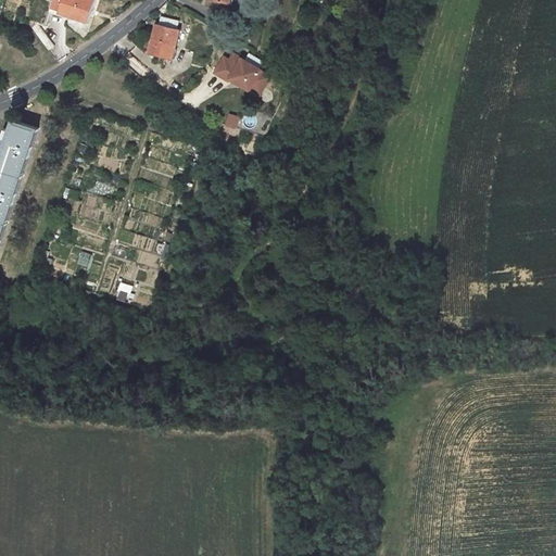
[(53,0),(51,8),(68,14),(68,15),(88,22),(95,0),(53,0)]
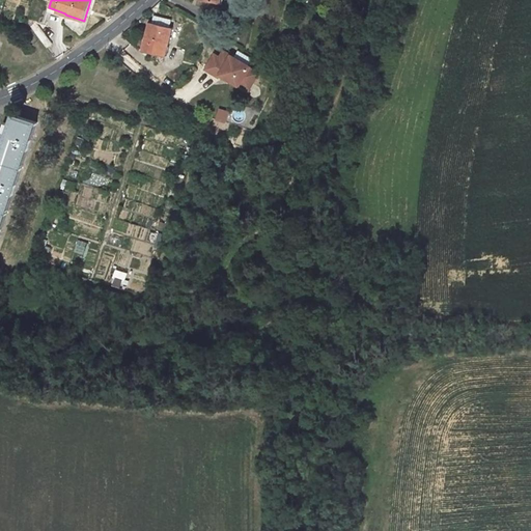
[(52,43),(35,22),(30,26),(47,47),(52,43)]
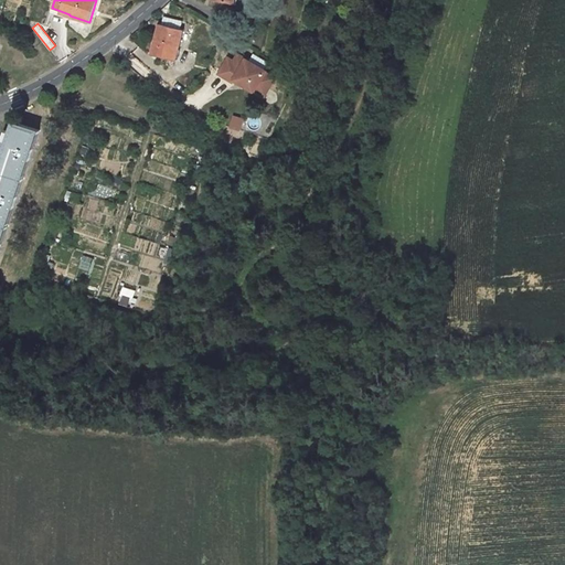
[(183,30),(160,24),(152,54),(174,60),(178,48),(179,48),(183,30)]
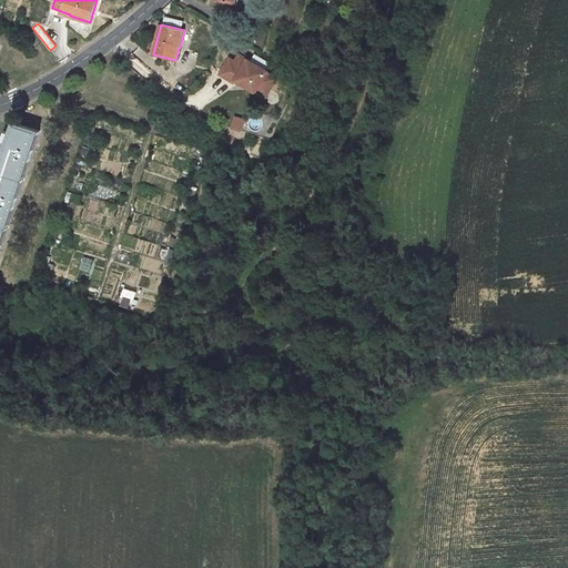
[(271,88),(276,77),(267,71),(267,70),(239,53),(235,60),(229,57),(220,73),(234,81),(235,79),(244,84),(245,82),(249,83),(247,85),(255,91),(256,89),(261,82),(271,88)]
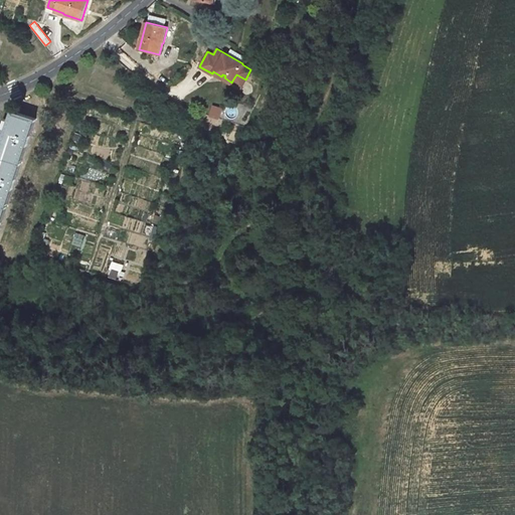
[(291,68),(278,64),(276,71),(288,78),(291,68)]
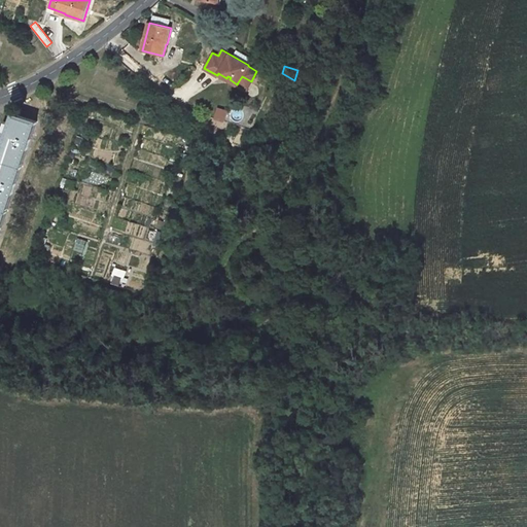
[(273,83),(275,78),(264,71),(260,76),(273,83)]
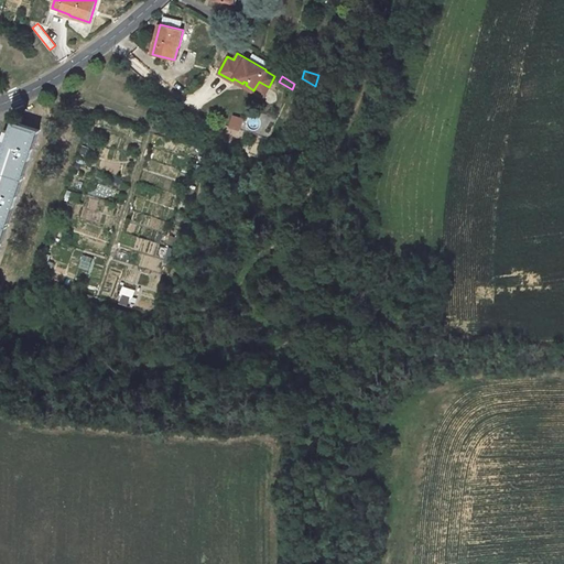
[(259,82),(255,88),(264,95),(269,87),(259,82)]
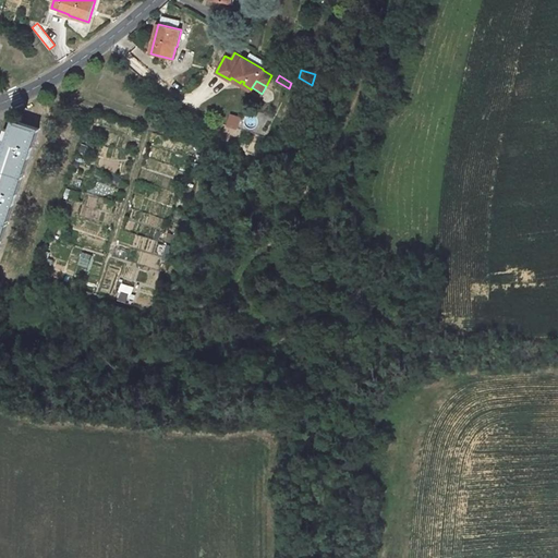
[(0,244),(38,128),(14,120),(7,144),(0,162),(0,244)]
